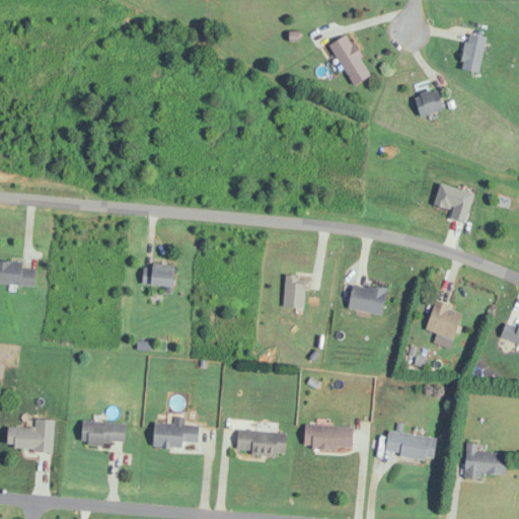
[(480,72),(487,36),(468,33),(461,69),(480,72)]
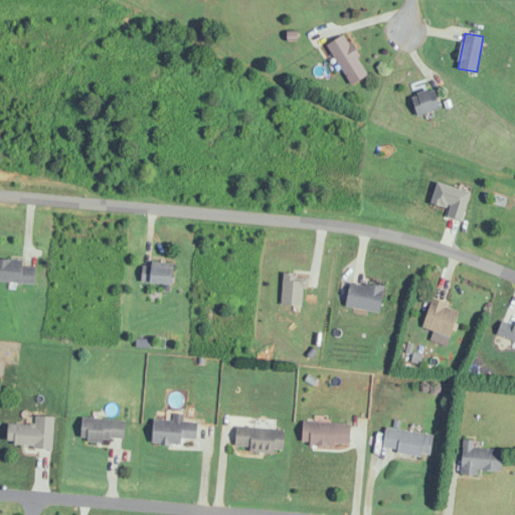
[(369,75),(346,34),(328,44),(352,86),(369,75)]
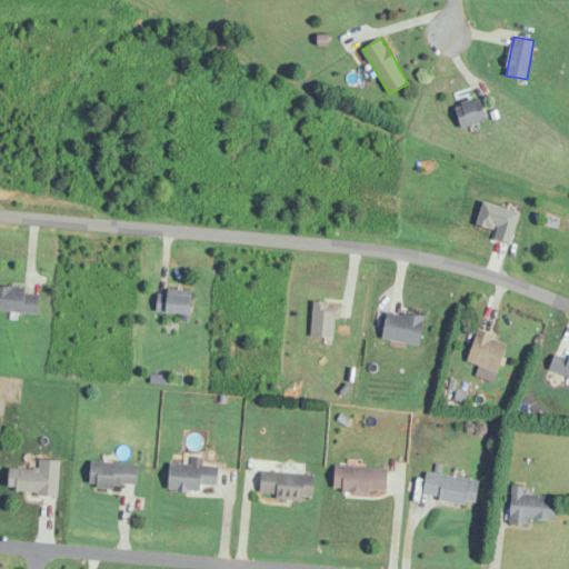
[(455,108),(466,129),(489,116),(478,96),(455,108)]
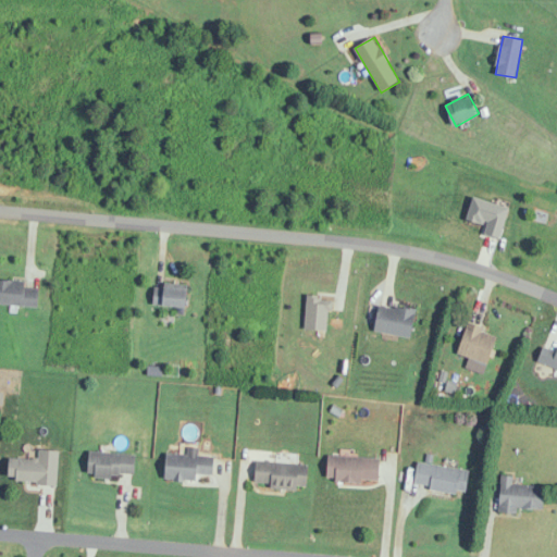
[(0,304),(38,307),(39,283),(0,280),(0,304)]
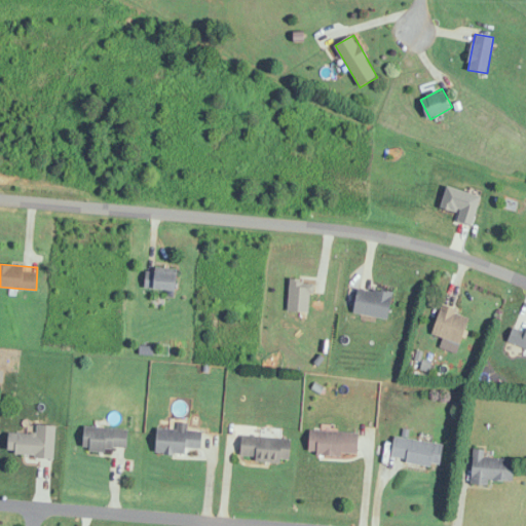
[(178,290),(178,272),(145,271),(145,289),(178,290)]
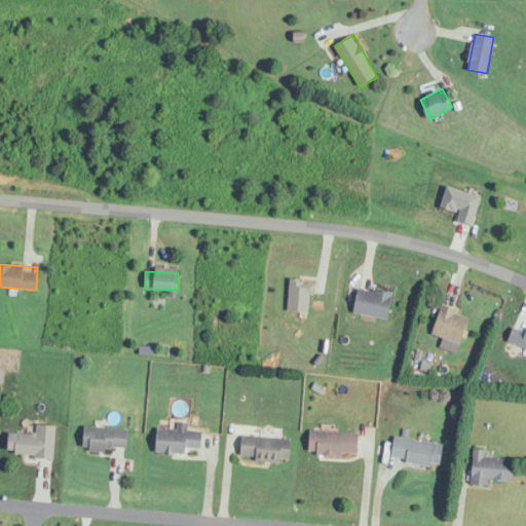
[(289,312),(311,312),(311,279),(289,279),(289,312)]
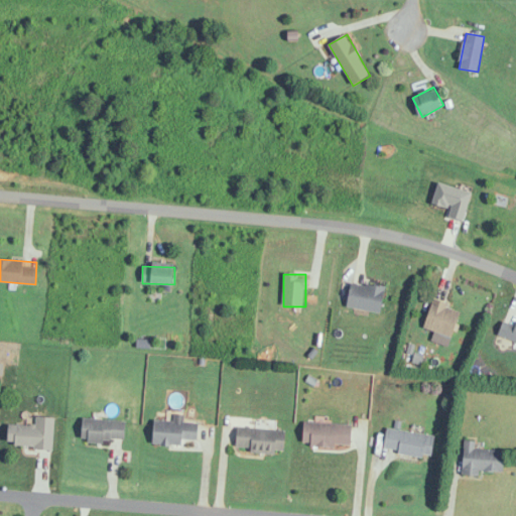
[(348,306),(381,312),(386,287),(352,281),(348,306)]
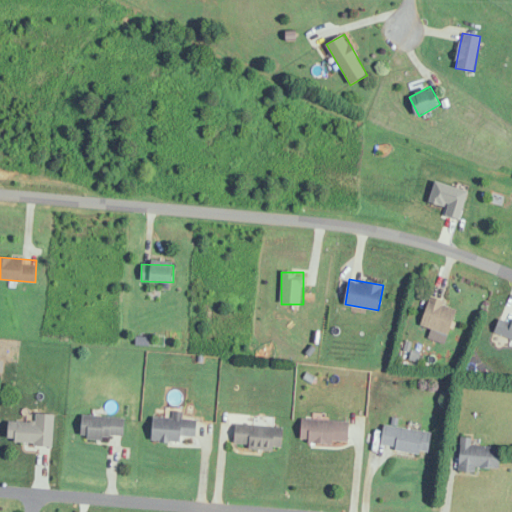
[(459,307),(430,298),(421,325),(450,335),(459,307)]
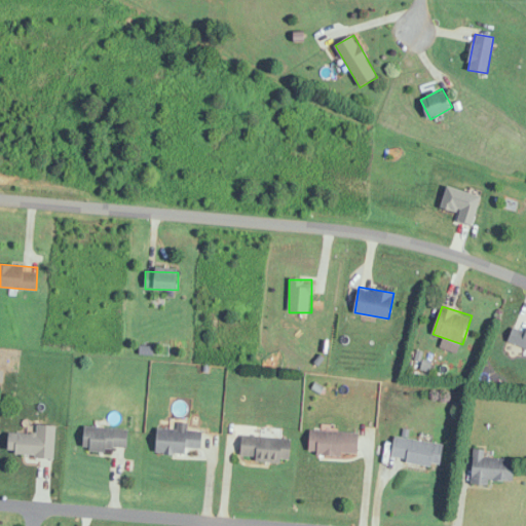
[(525,328),(524,332),(515,327),(509,338),(525,347),(525,328)]
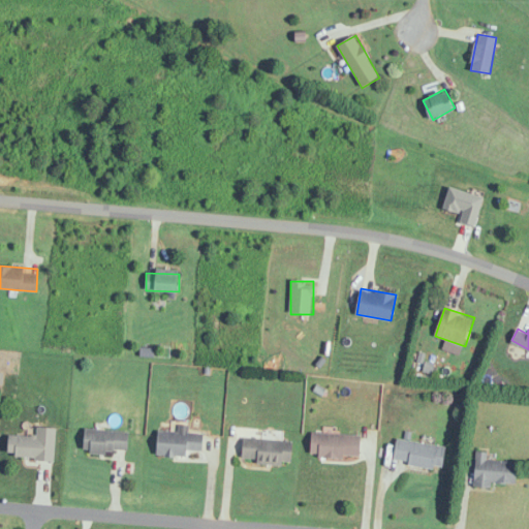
[(157,456),(188,457),(188,450),(204,450),(205,433),(189,433),(189,426),(179,425),(179,432),(158,431),(157,456)]
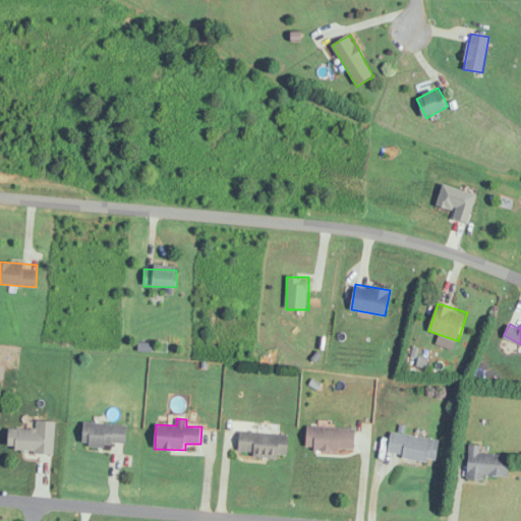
[(52,454),(55,422),(36,420),(36,430),(9,428),(7,450),(52,454)]
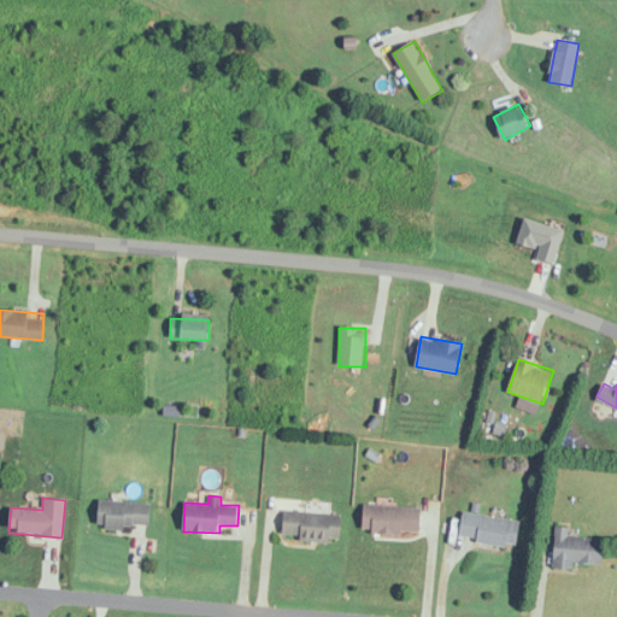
[(151,501),(98,501),(98,528),(151,528),(151,501)]
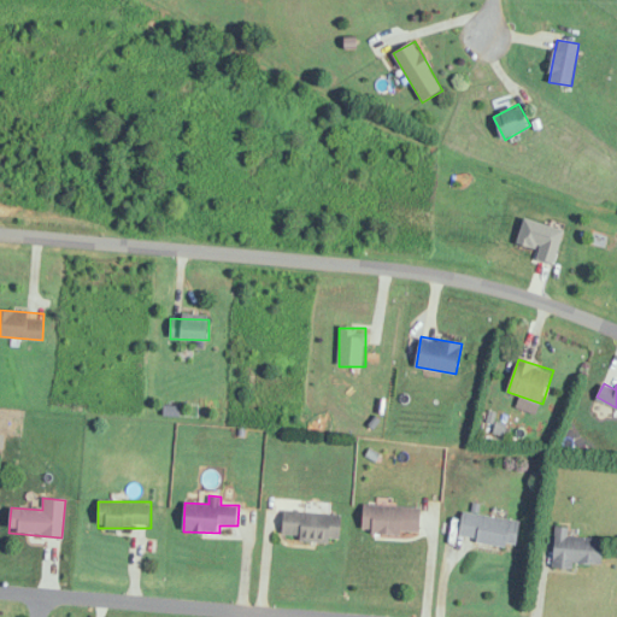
[(422,506),(364,506),(364,534),(422,534),(422,506)]
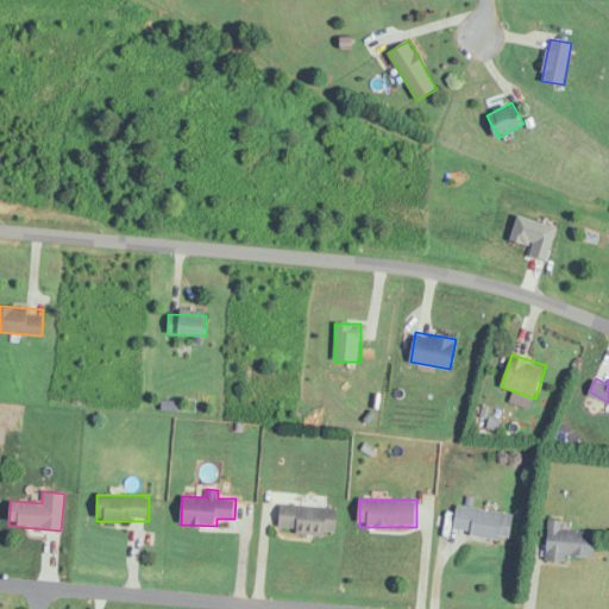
[(338,507),(280,504),(278,532),(337,534),(338,507)]
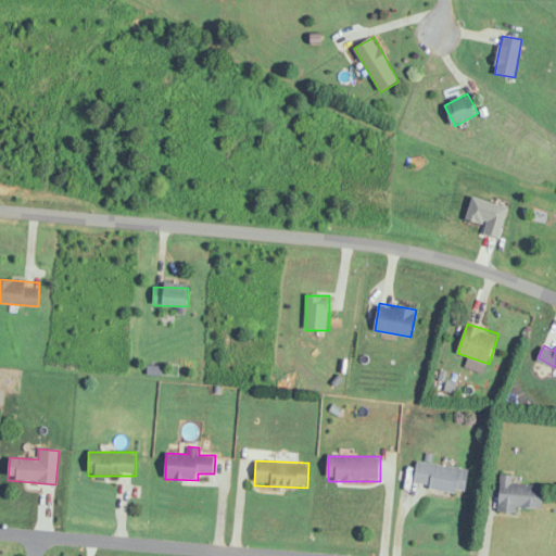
[(470,469),(417,460),(413,483),(466,493),(470,469)]
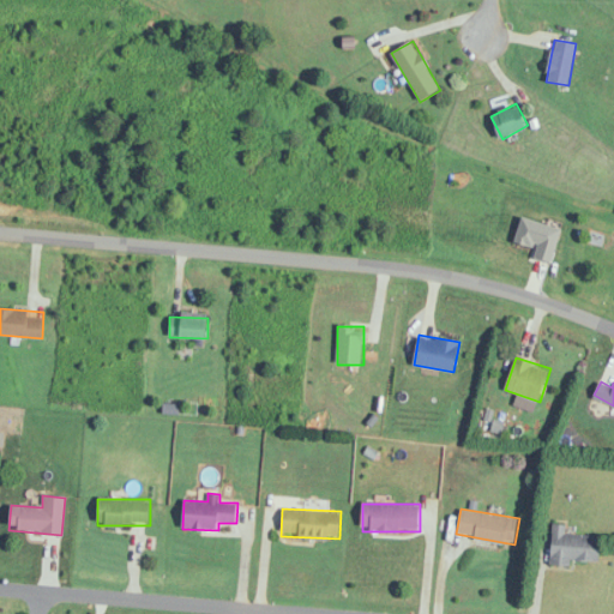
[(572,567),(573,561),(602,563),(603,536),(566,534),(567,524),(553,523),(551,566),(572,567)]
